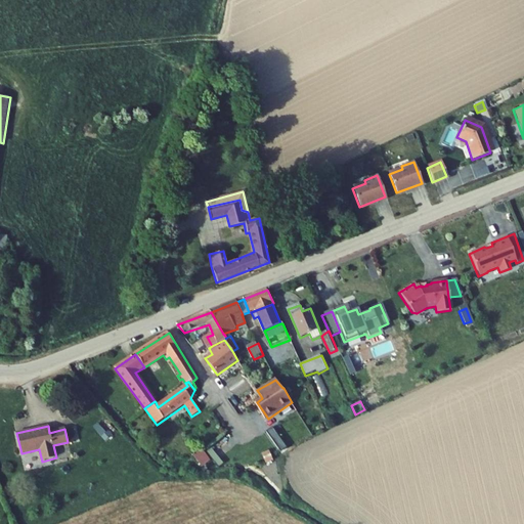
[(277,432),(275,426),(266,430),(270,435),(277,432)]
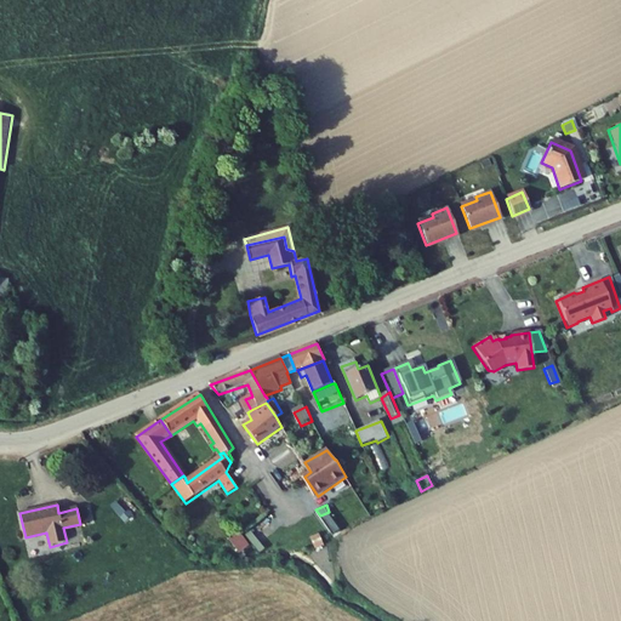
[(278,533),(266,519),(248,535),(260,548),(278,533)]
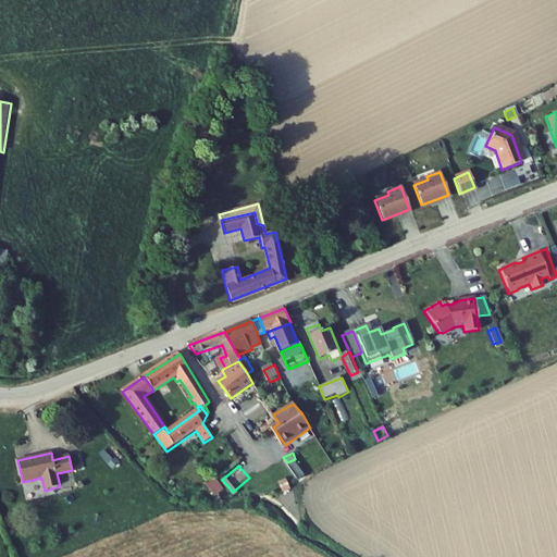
[(287,479),(280,482),(284,492),(292,490),(287,479)]
